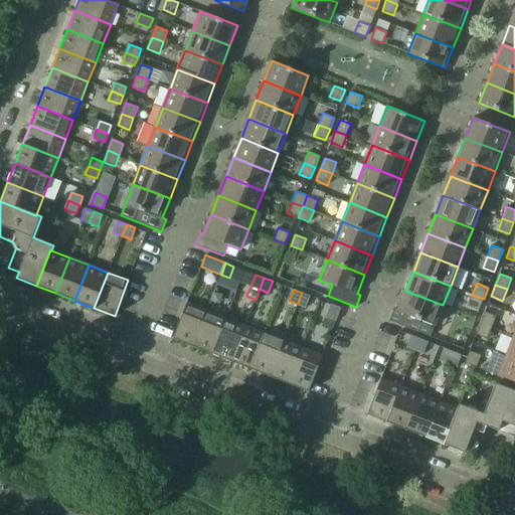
[(435,325),(443,305),(405,291),(398,310),(394,308),(389,321),(402,325),(417,332),(431,337),(435,325)]
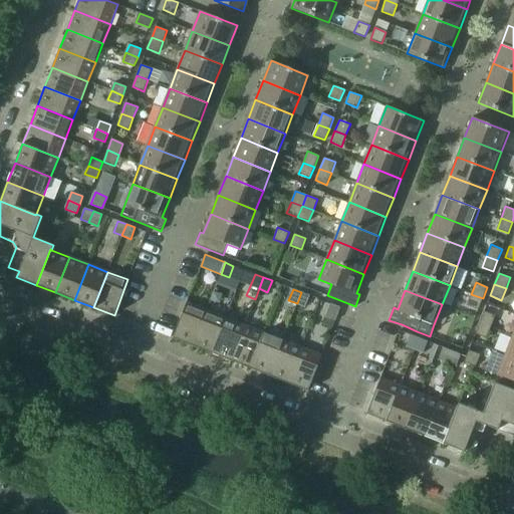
[(301,292),(297,303),(305,306),(310,295),(301,292)]
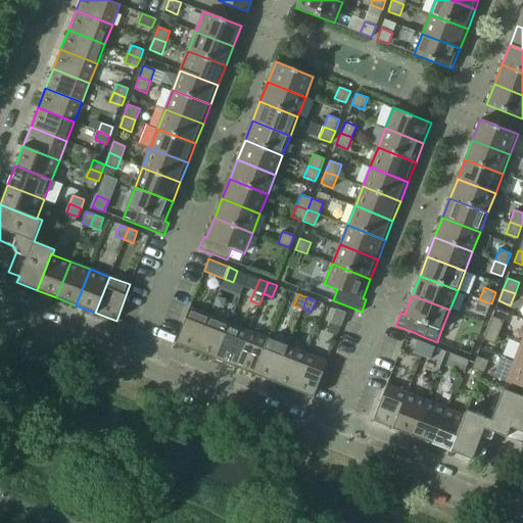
[(491,303),(479,299),(475,311),(486,315),(491,303)]
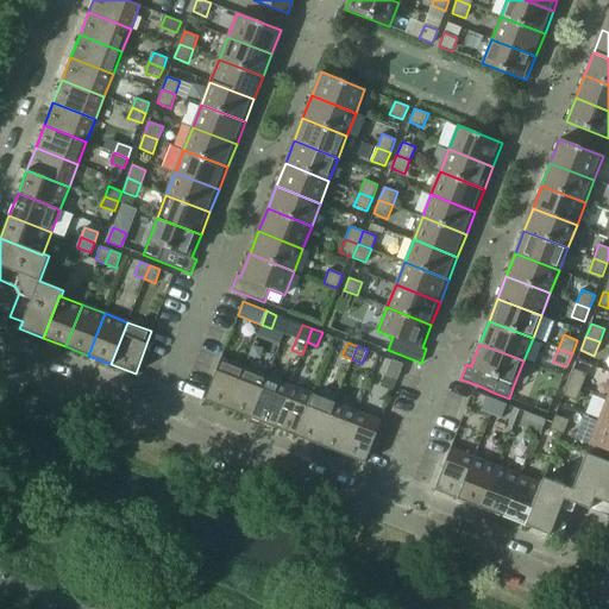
[(205,401),(228,409),(245,368),(221,358),(205,401)]
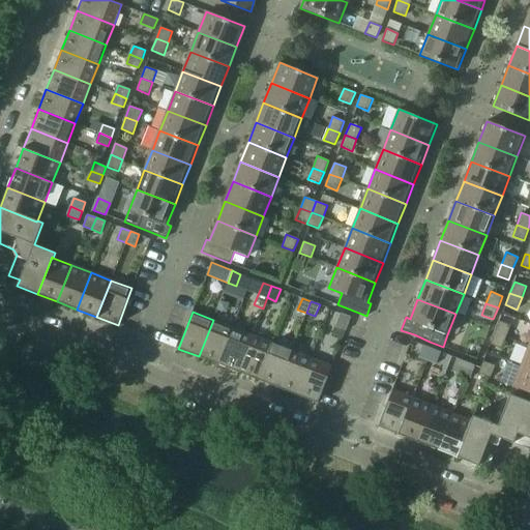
[(335,326),(346,330),(351,317),(341,313),(335,326)]
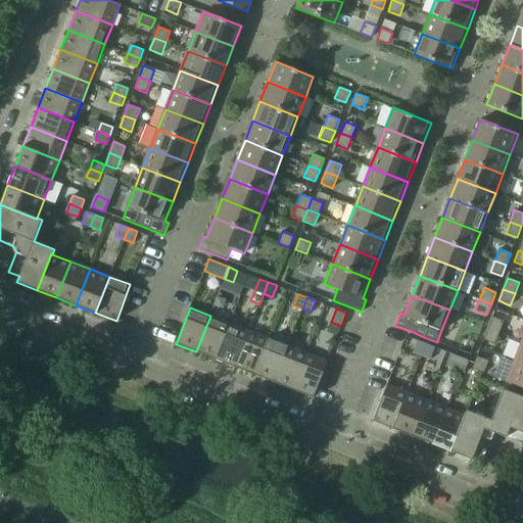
[(196,351),(216,360),(230,323),(210,316),(196,351)]
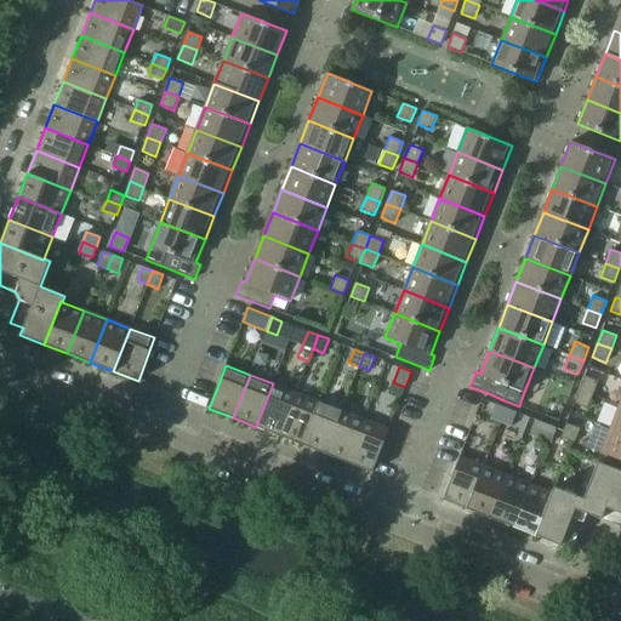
[(585,376),(580,389),(593,394),(598,381),(585,376)]
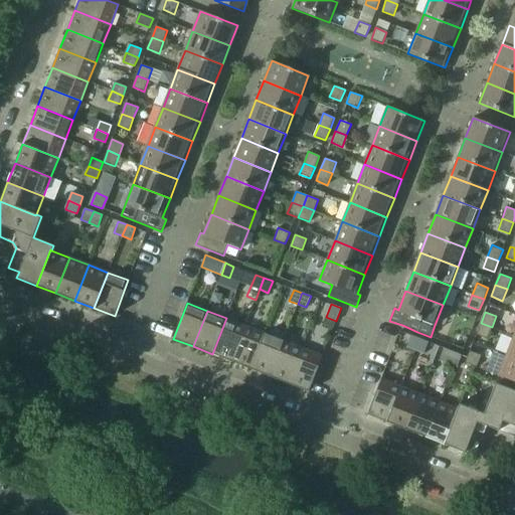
[(212,354),(231,361),(245,326),(226,318),(212,354)]
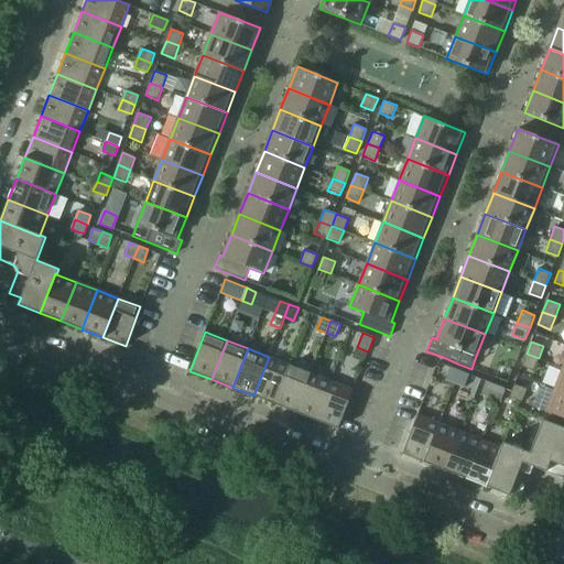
[(539,358),(527,354),(521,366),(533,371),(539,358)]
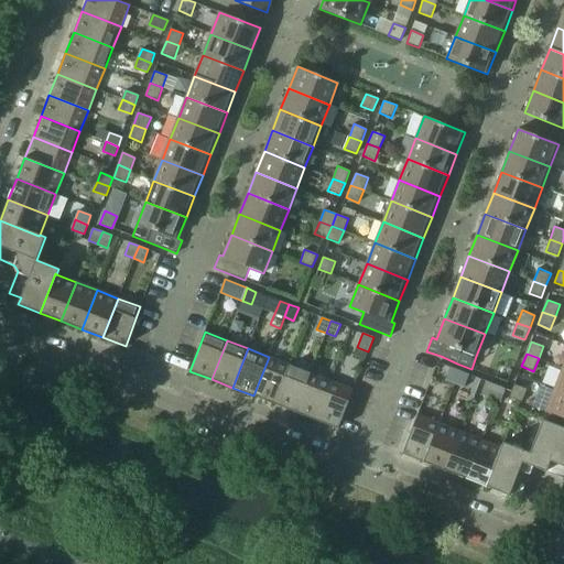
[(253,396),(274,404),(290,365),(269,357),(253,396)]
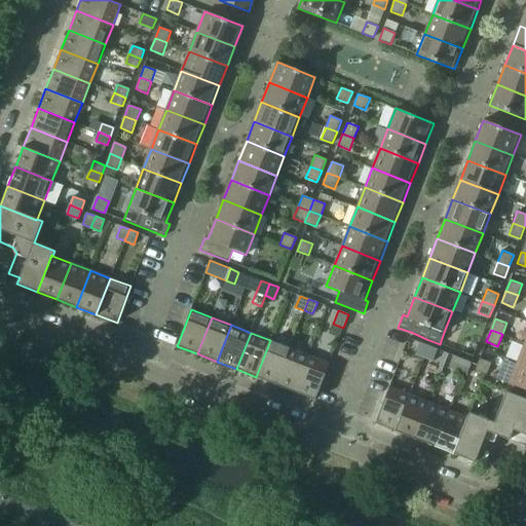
[(256,377),(275,384),(290,347),(270,340),(256,377)]
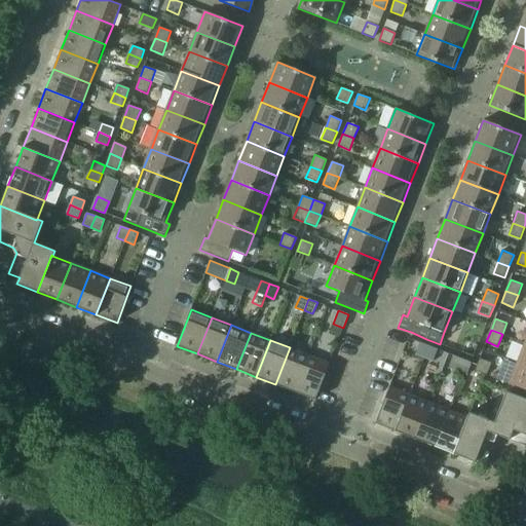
[(415,354),(424,358),(428,346),(420,342),(415,354)]
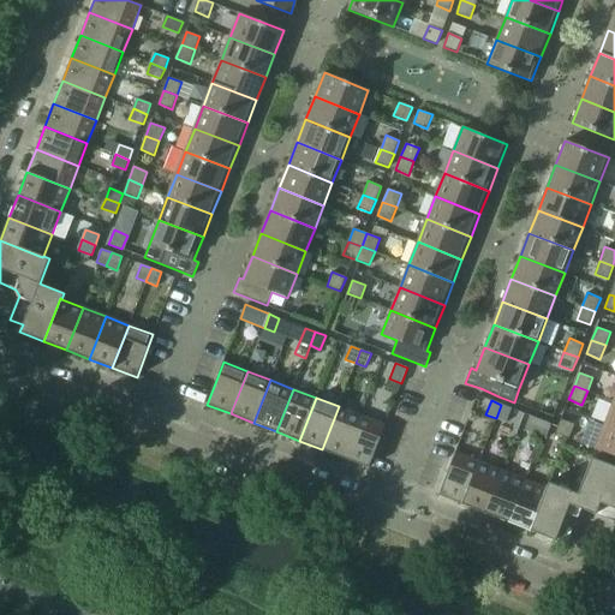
[(614,401),(604,424),(614,428),(614,401)]
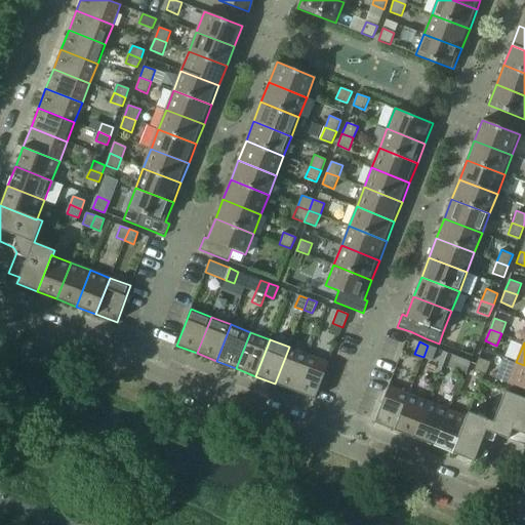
[(428,346),(423,357),(432,360),(437,349),(428,346)]
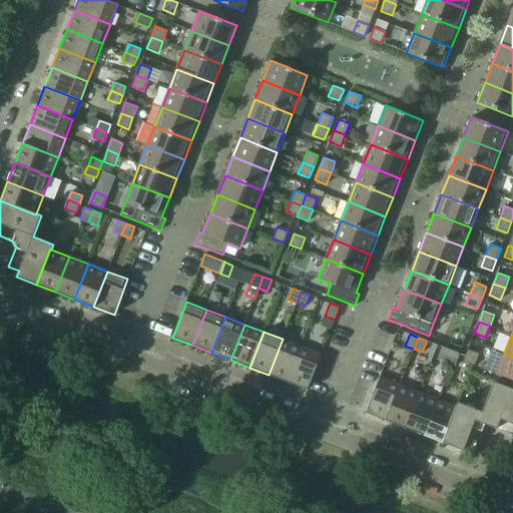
[(269,375),(288,382),(302,347),(283,339),(269,375)]
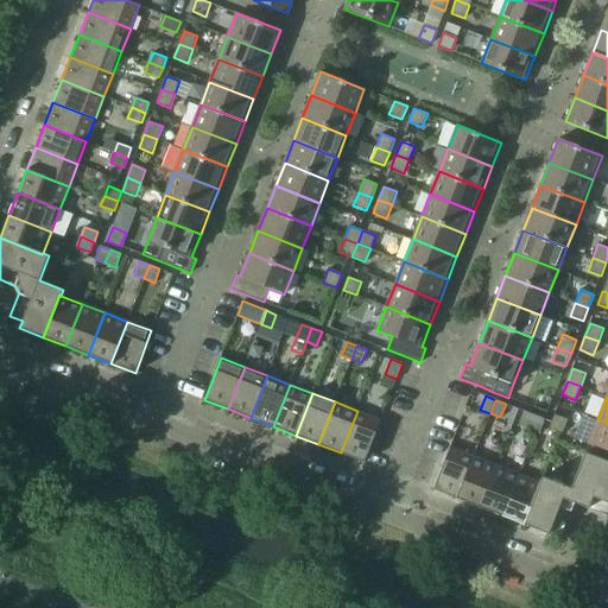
[(358,411),(341,453),(365,462),(381,420),(358,411)]
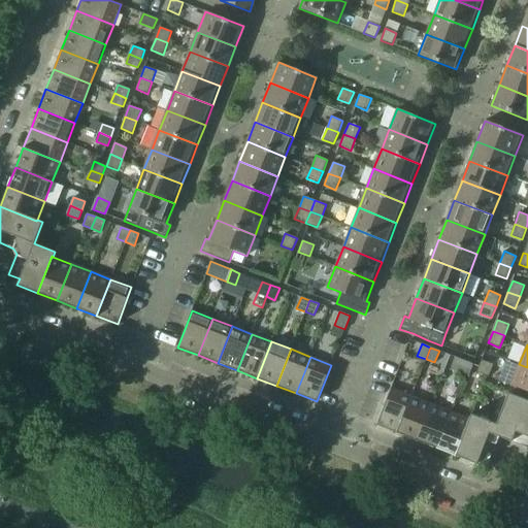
[(452,369),(460,372),(464,361),(456,357),(452,369)]
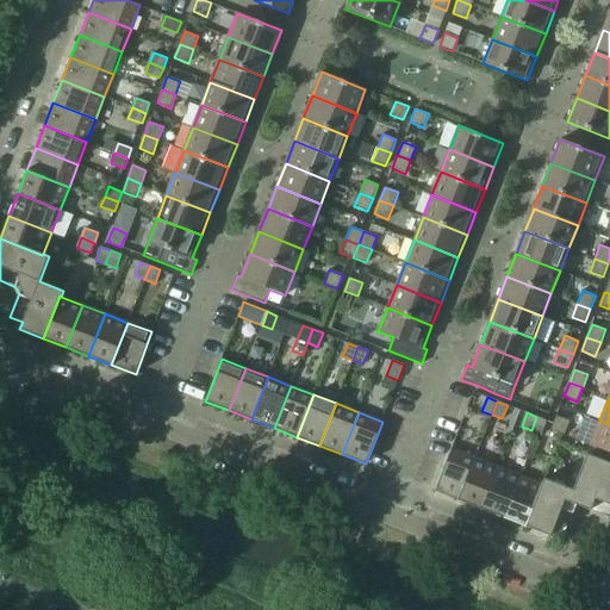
[(551,429),(565,435),(570,421),(556,416),(551,429)]
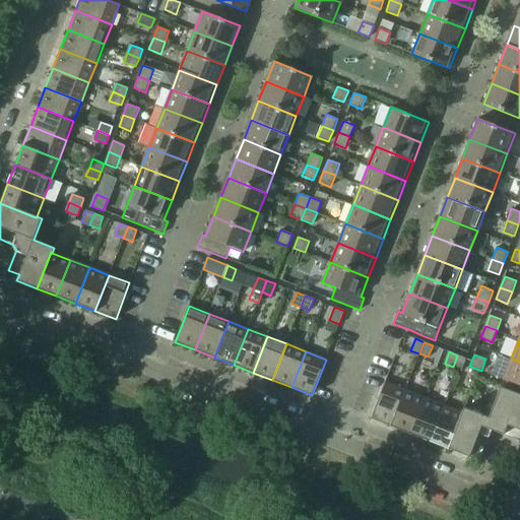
[(457,355),(453,367),(461,370),(466,359),(457,355)]
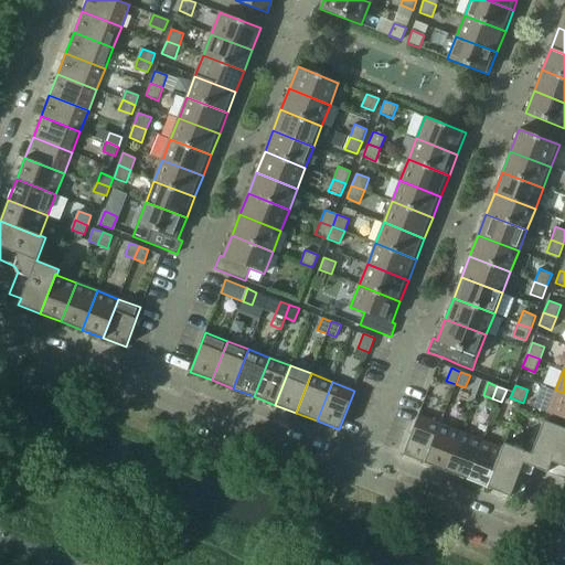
[(564,393),(555,390),(546,412),(564,418),(564,393)]
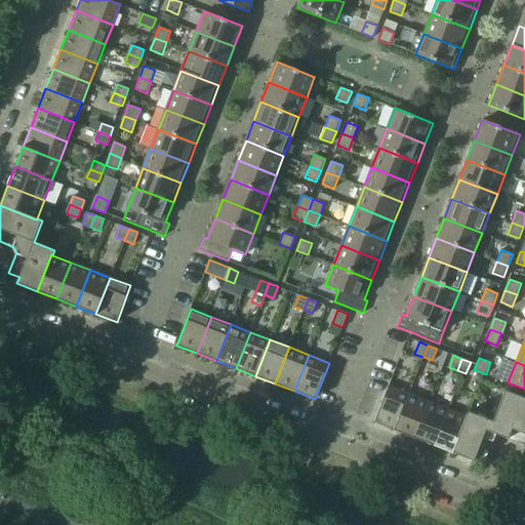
[(374,422),(395,431),(409,394),(389,386),(374,422)]
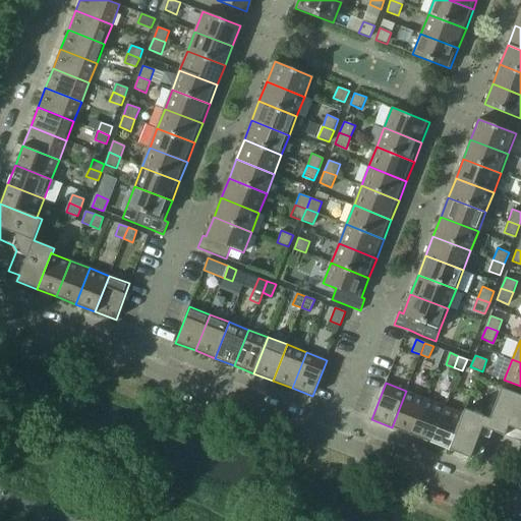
[(464,413),(450,450),(480,461),(491,430),(520,442),(520,395),(501,388),(489,418),(469,410),(467,415),(464,413)]
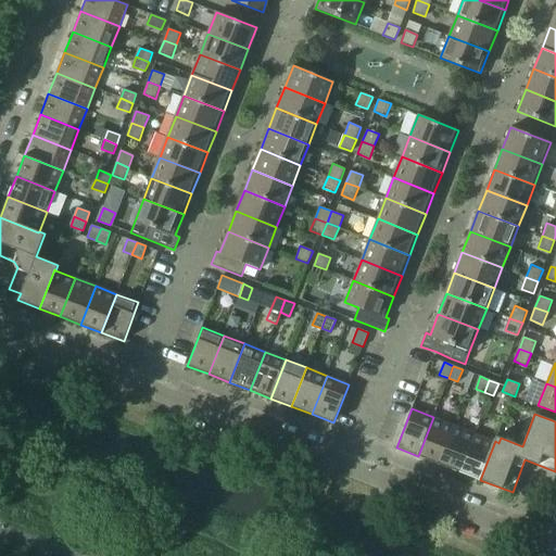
[(418,456),(439,464),(454,426),(433,417),(418,456)]
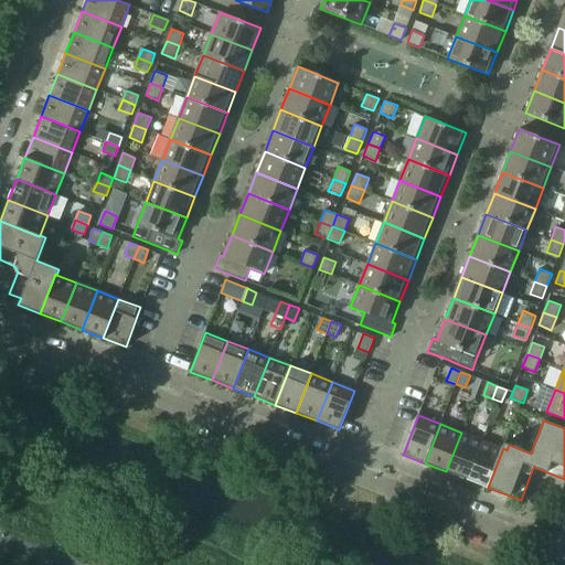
[(446,471),(467,480),(482,440),(461,433),(446,471)]
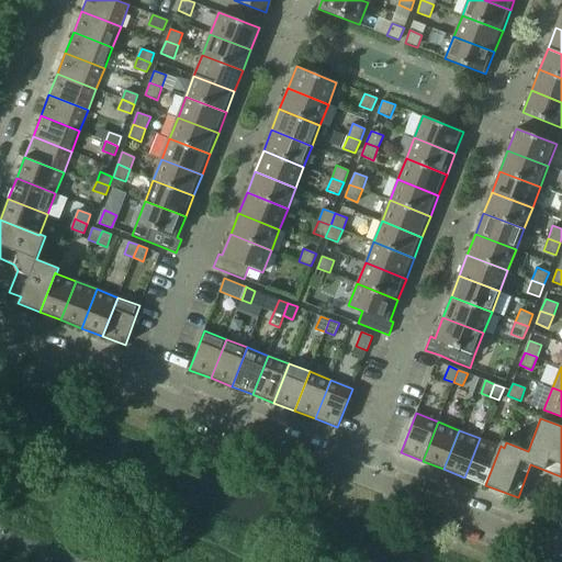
[(464,478),(485,485),(501,446),(480,438),(464,478)]
